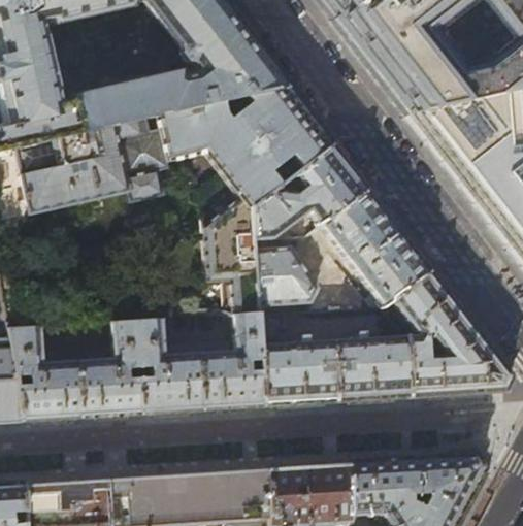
[(0,0),(0,151),(15,148),(288,85),(256,43),(222,0),(0,0)]
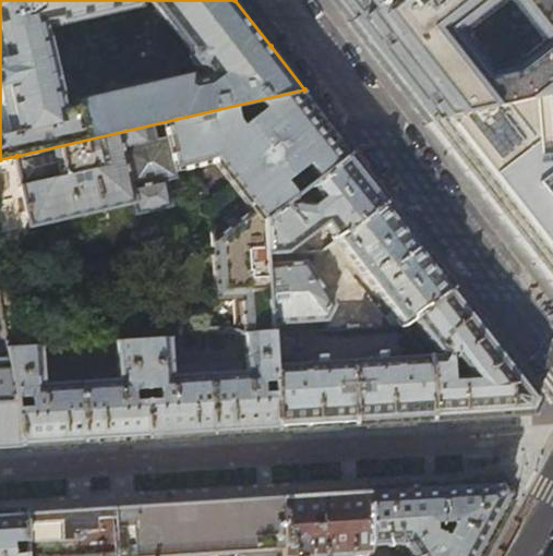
[(338,0),(387,63),(431,120),(542,96),(552,93),(552,0),(338,0)]
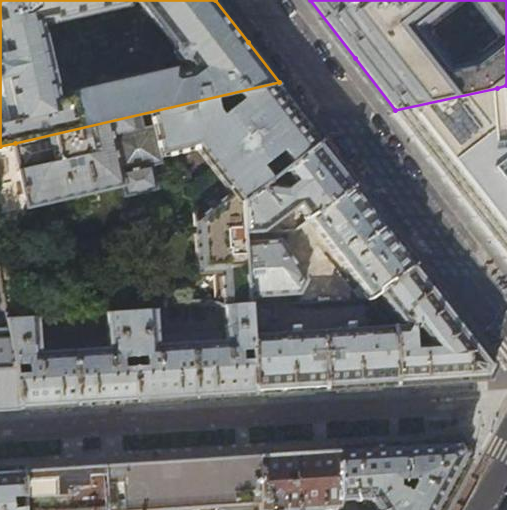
[(202,217),(219,214),(225,301),(227,300),(227,304),(252,303),(252,295),(248,232),(245,200),(268,183),(284,171),(323,139),(301,111),(279,82),(153,112),(157,127),(147,129),(143,114),(80,128),(83,139),(72,142),(69,131),(15,143),(24,182),(7,185),(10,195),(26,192),(30,205),(126,184),(128,193),(170,185),(178,221),(180,221),(181,226),(203,222),(202,217)]
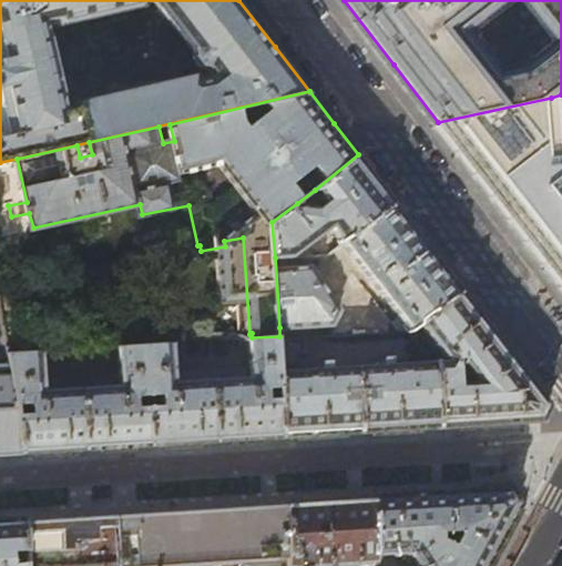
[(561,140),(553,141),(551,98),(438,122),(561,282),(561,140)]
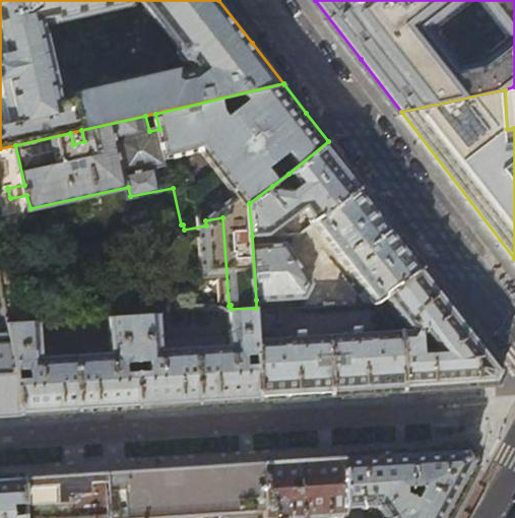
[(346,165),(328,141),(288,174),(298,187),(296,189),(272,186),(249,203),(252,236),(269,235),(271,234),(307,206),(318,221),(363,186),(346,165)]
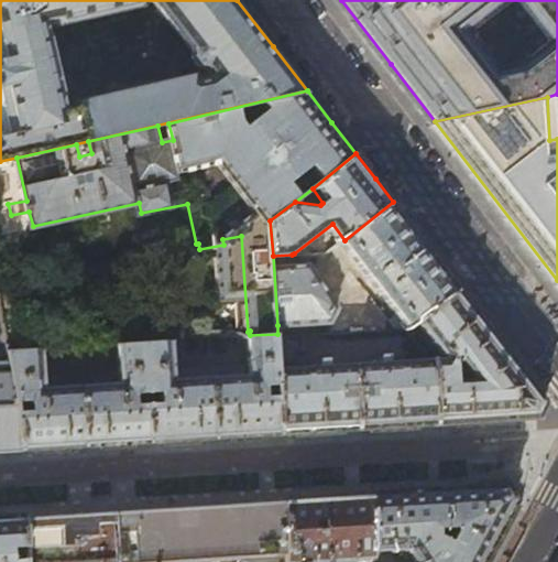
[(426,245),(393,202),(345,240),(411,325),(419,320),(460,289),(426,245)]
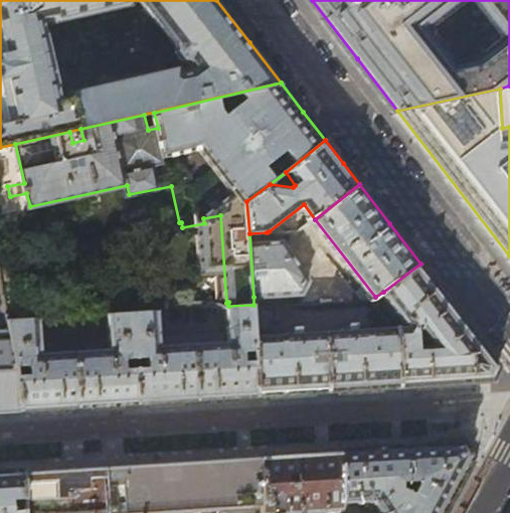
[(268,242),(267,232),(249,233),(253,297),(305,293),(312,280),(285,240),(268,242)]
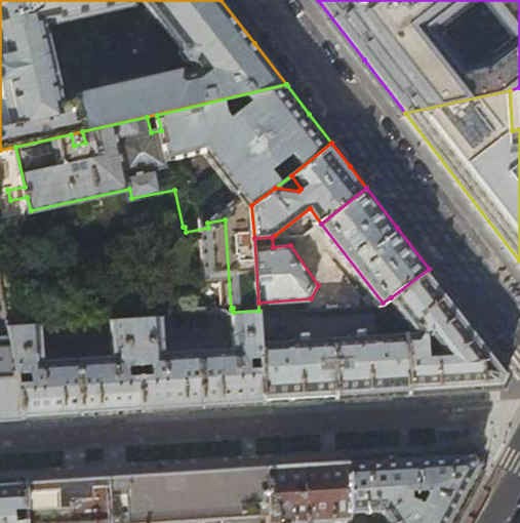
[(0,267),(0,330),(10,330),(9,324),(0,267)]
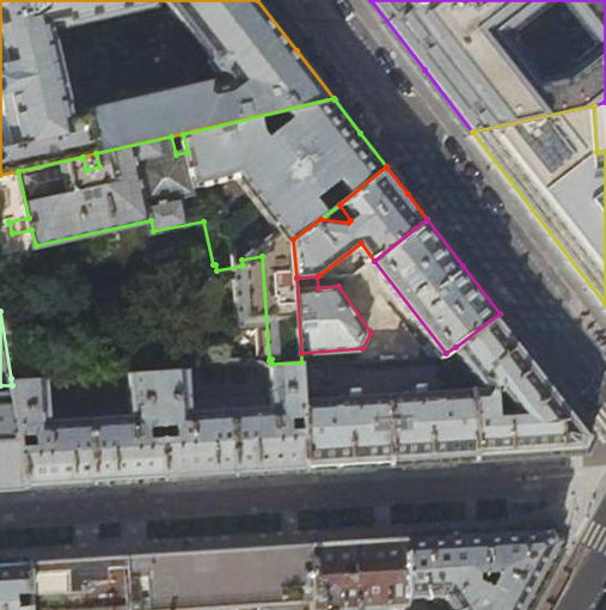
[(548,376),(500,313),(455,347),(484,385),(472,386),(477,459),(525,456),(587,452),(594,435),(548,376)]
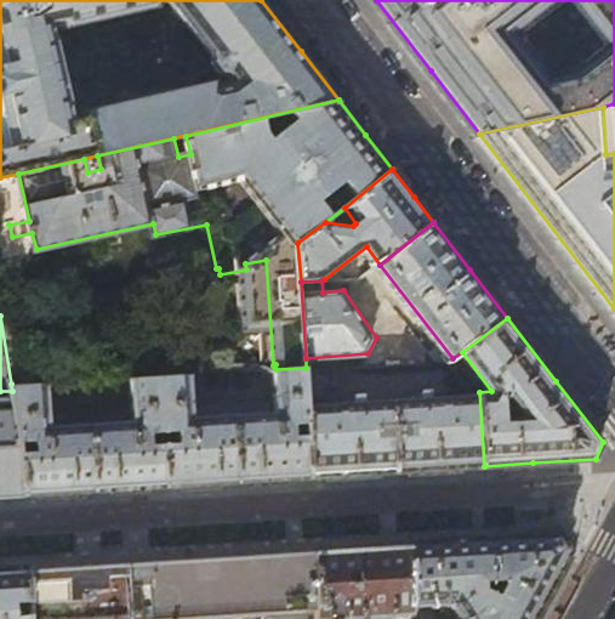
[(306,370),(306,368),(275,369),(279,409),(197,415),(193,373),(164,375),(166,486),(246,481),(312,477),(308,403),(308,398),(306,370)]
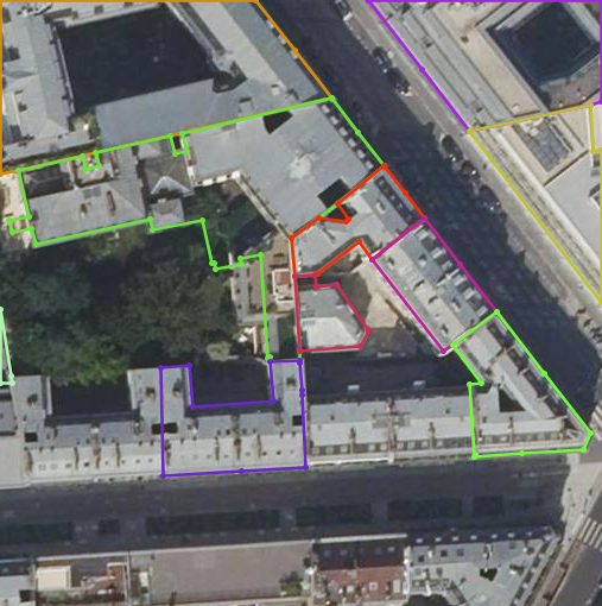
[(335,360),(299,363),(302,390),(321,389),(330,377),(335,377),(335,360)]
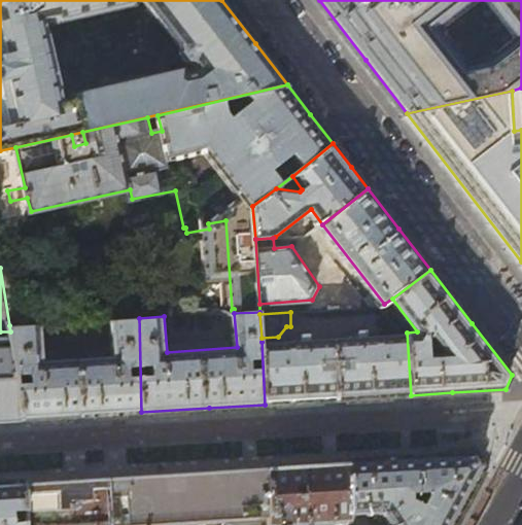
[(59,319),(60,327),(72,327),(71,317),(59,319)]
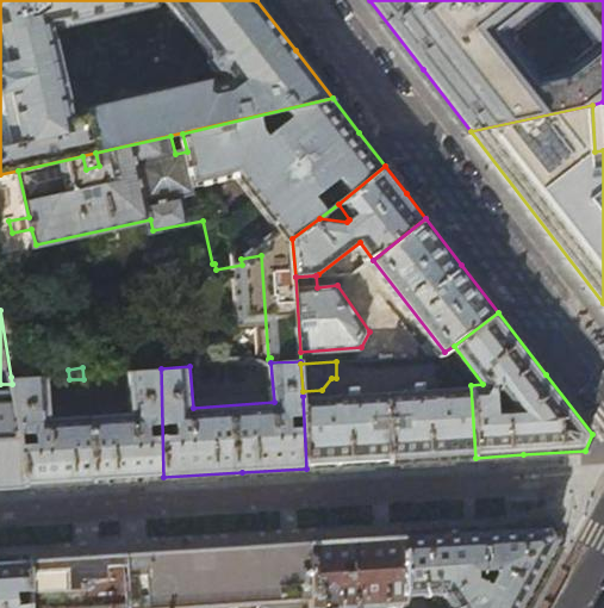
[(11,377),(12,384),(13,390),(27,485),(57,483),(123,479),(163,477),(161,368),(131,370),(132,410),(51,416),(49,374),(11,377)]
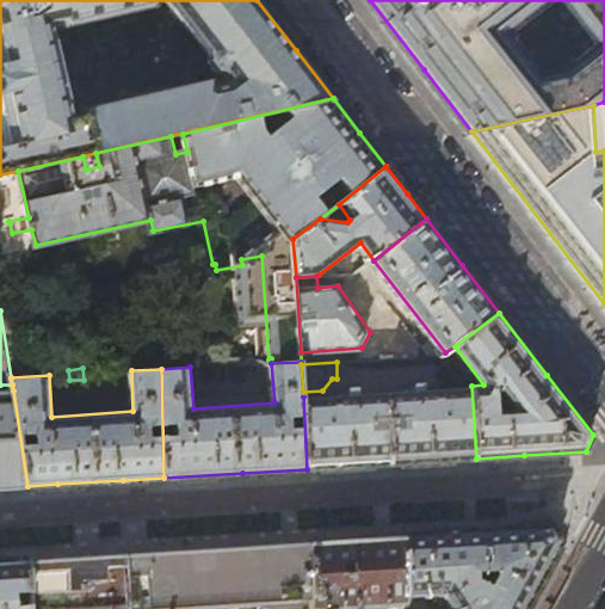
[(357,394),(303,397),(307,469),(397,463),(476,459),(471,386),(433,388),(432,383),(423,383),(423,389),(366,393),(365,388),(356,388),(357,394)]
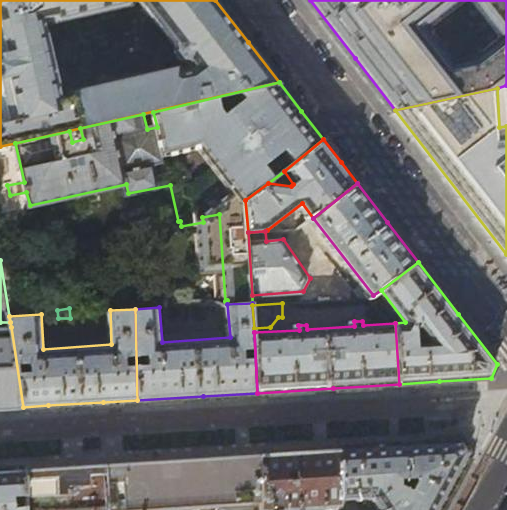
[(0,408),(23,407),(11,327),(0,327),(0,408)]
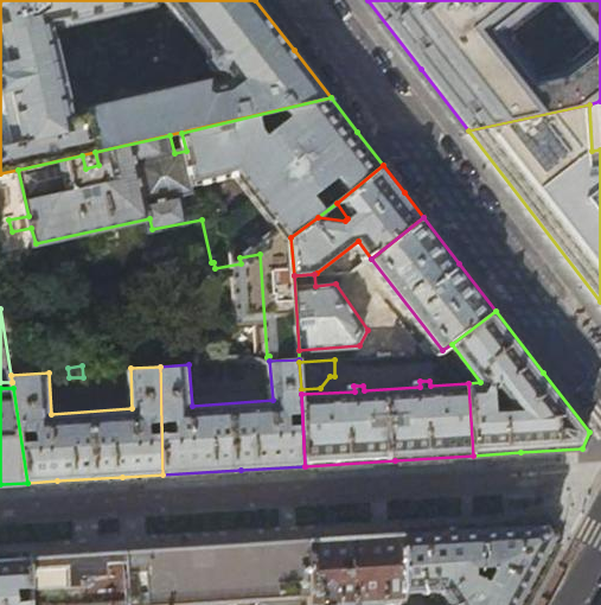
[(403,532),(402,591),(438,588),(440,598),(446,597),(448,600),(452,603),(451,604),(519,604),(557,537),(548,522),(461,528),(403,532)]
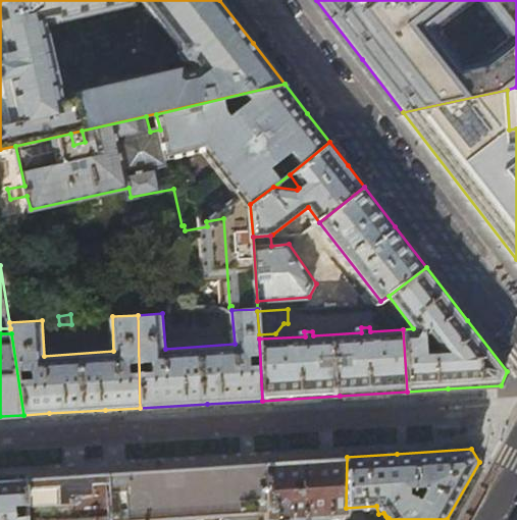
[(291,460),(266,462),(266,519),(346,519),(346,508),(347,457),(291,460)]
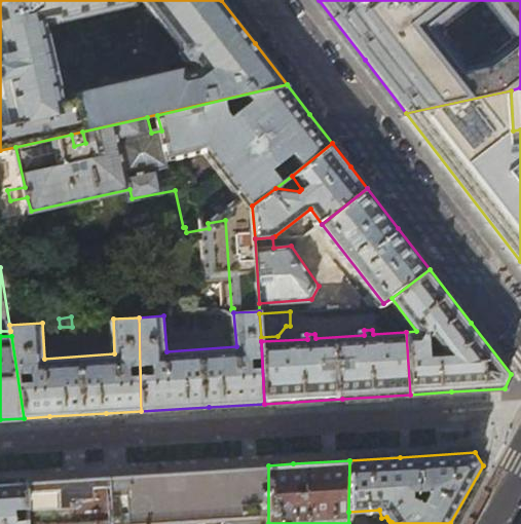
[(268,523),(268,465),(212,469),(76,478),(27,481),(27,523),(268,523)]
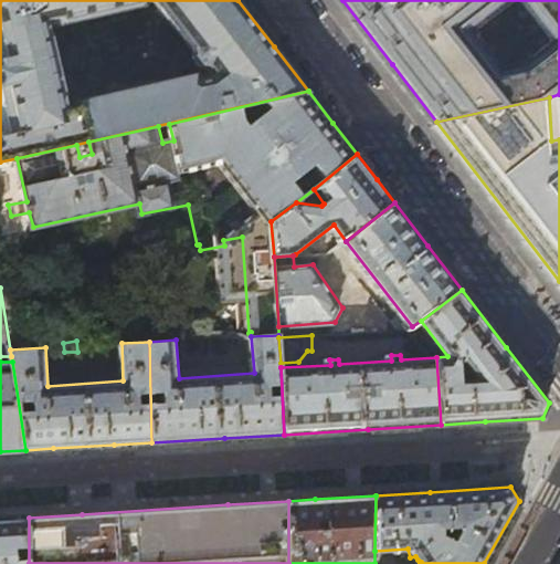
[(0,519),(0,563),(29,563),(29,518),(0,519)]
